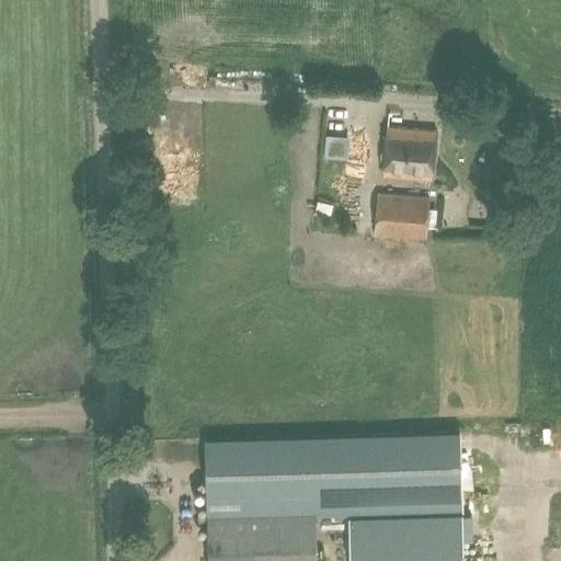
[(435,130),(387,126),(381,174),(431,179),(435,130)]
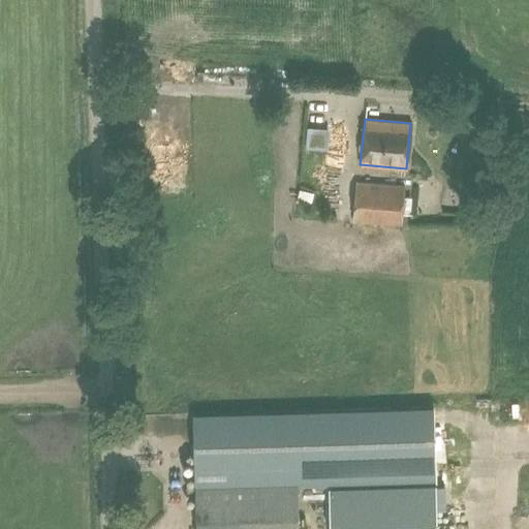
[(404,185),(356,182),(353,221),(401,224),(404,185)]
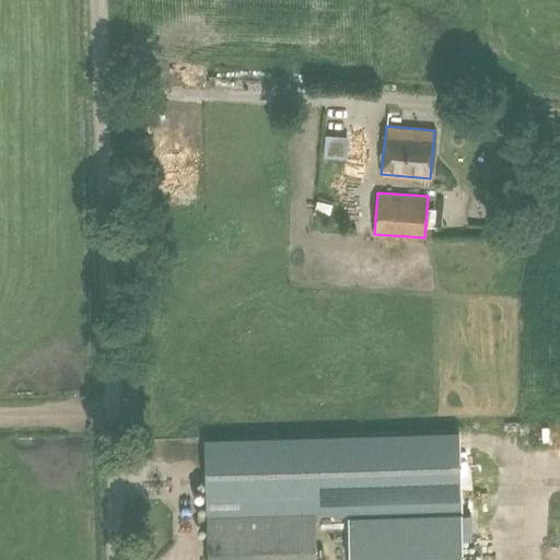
[(458,433),(205,441),(208,559),(315,559),(314,512),(461,508),(458,433)]
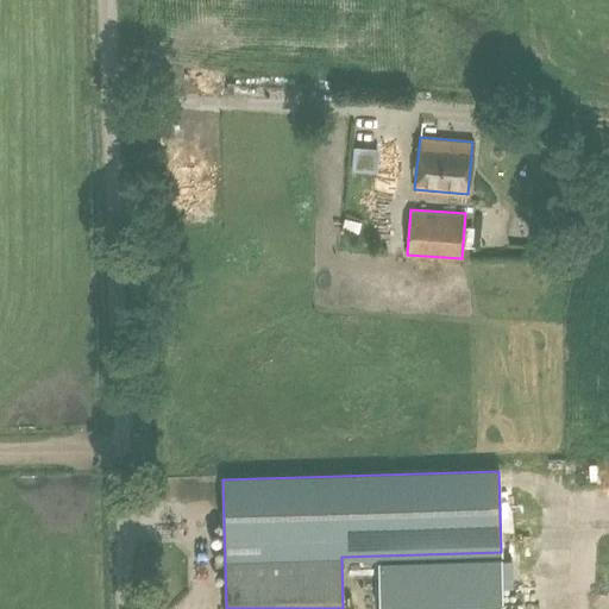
[(502,608),(501,559),(380,563),(381,608),(502,608)]
